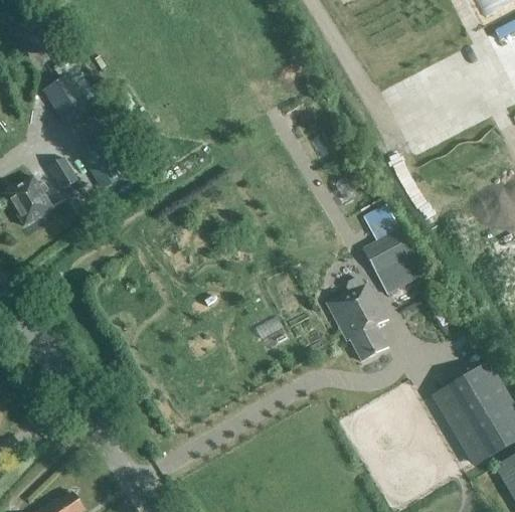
[(63,124),(92,106),(69,72),(42,90),(63,124)]
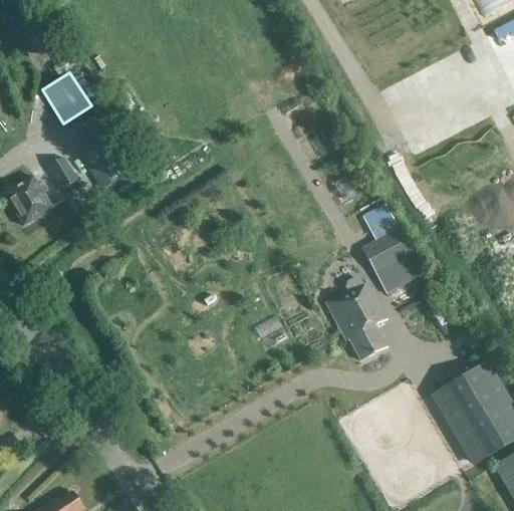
[(96,138),(77,150),(101,189),(120,177),(96,138)]
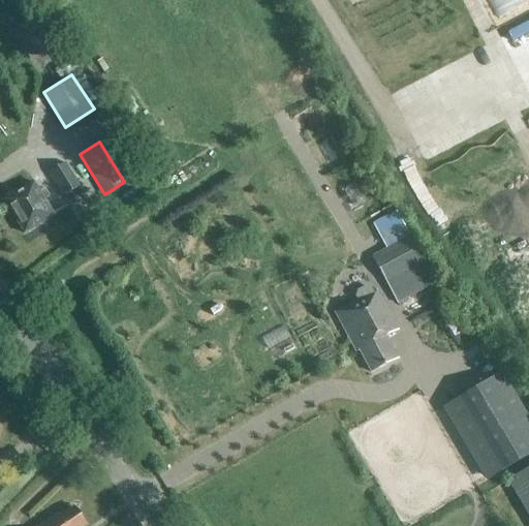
[(49,171),(62,193),(80,183),(65,160),(49,171)]
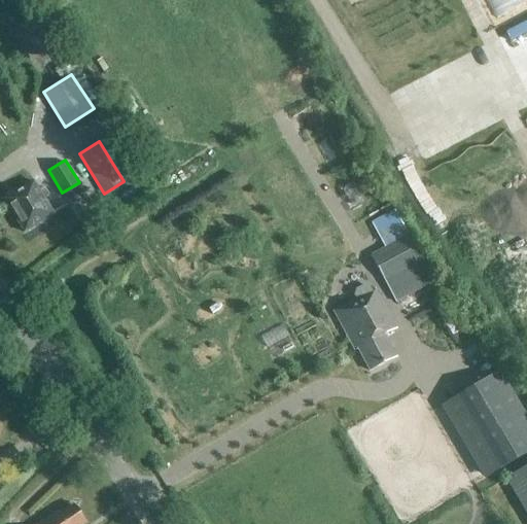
[(24,233),(55,213),(44,198),(48,195),(43,185),(38,188),(34,181),(3,201),(24,233)]
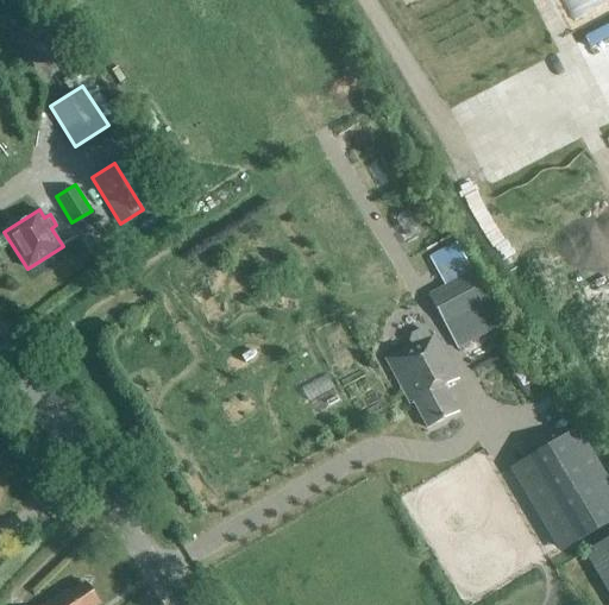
[(444,283),(428,291),(458,346),(502,322),(456,239),(428,254),(444,283)]
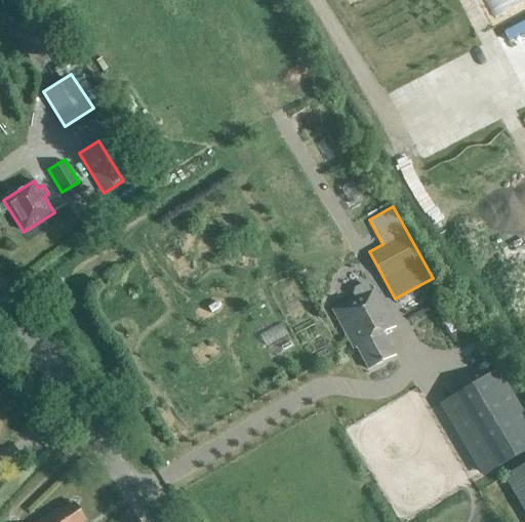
[(352,295),(355,300),(333,313),(354,351),(359,349),(368,366),(392,354),(381,333),(393,327),(373,291),(369,293),(366,287),(363,286),(353,292),(352,295)]
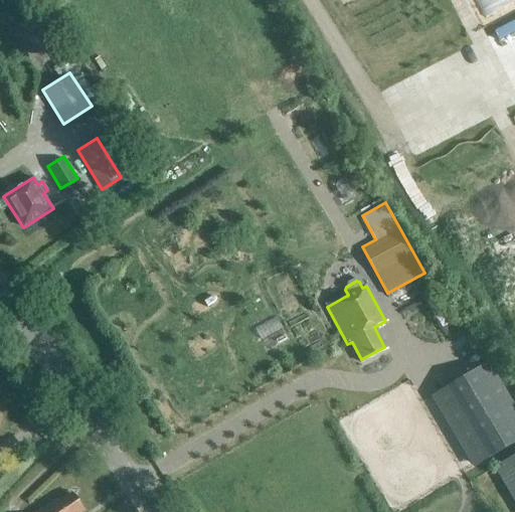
[(436,387),(476,457),(514,434),(514,403),(488,357),(436,387)]
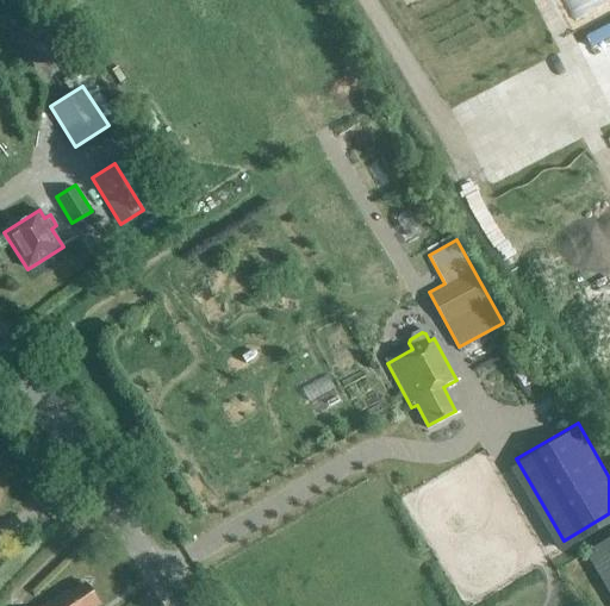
[(609,593),(609,537),(585,553),(609,593)]
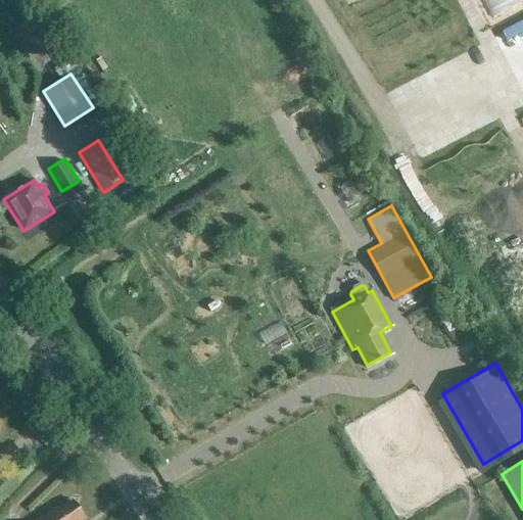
[(77,519),(83,516),(73,501),(59,510),(57,507),(36,519),(77,519)]
